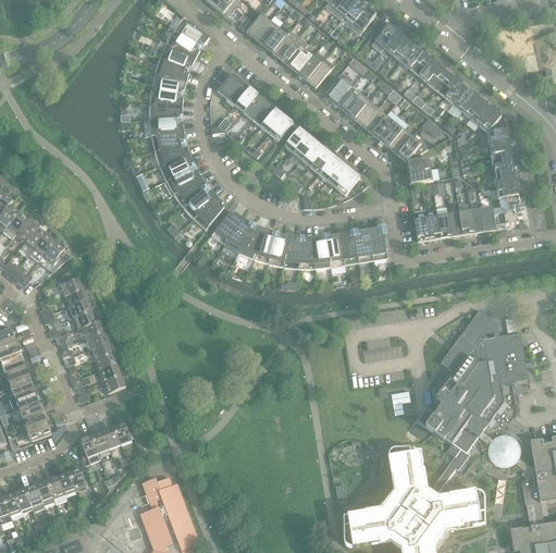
[(234,7),(230,2),(226,0),(208,0),(222,11),(227,15),(234,7)]
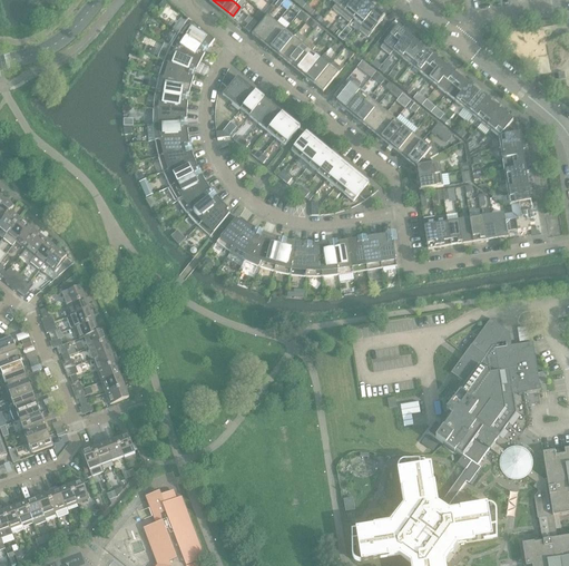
[(343,8),(349,0),(334,0),(331,5),(340,11),(343,8)]
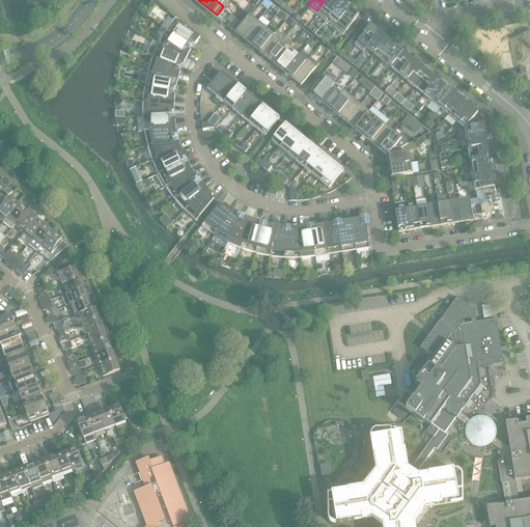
[(325,18),(328,14),(338,0),(325,0),(319,7),(316,10),(325,18)]
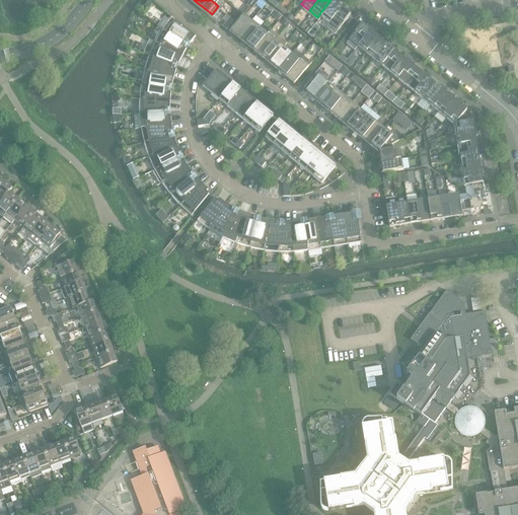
[(328,20),(341,5),(336,2),(337,0),(330,0),(320,13),(328,20)]
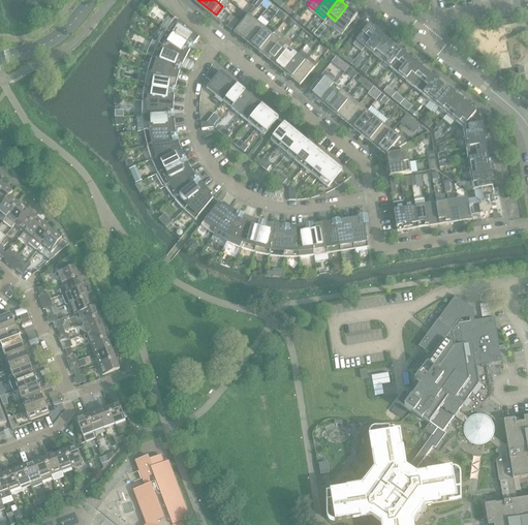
[(356,11),(358,9),(353,6),(351,9),(347,5),(335,21),(332,25),(340,31),(349,20),(356,11)]
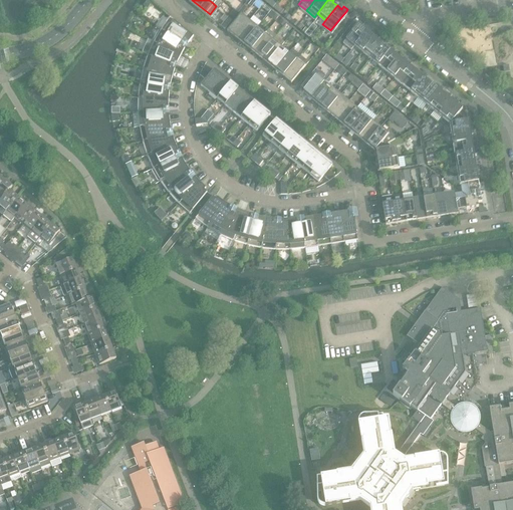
[(233,6),(229,11),(233,15),(237,9),(233,6)]
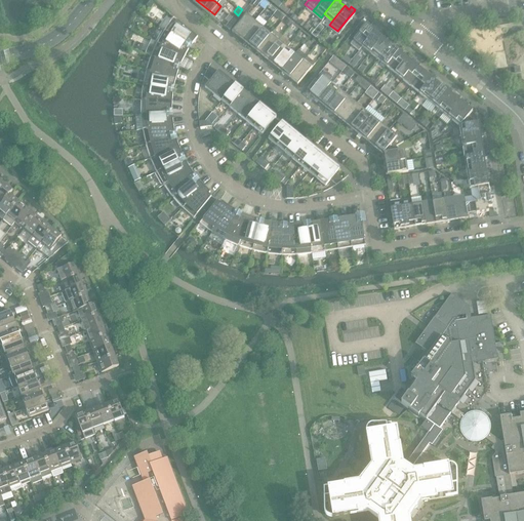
[(276,7),(273,11),(280,17),(284,13),(276,7)]
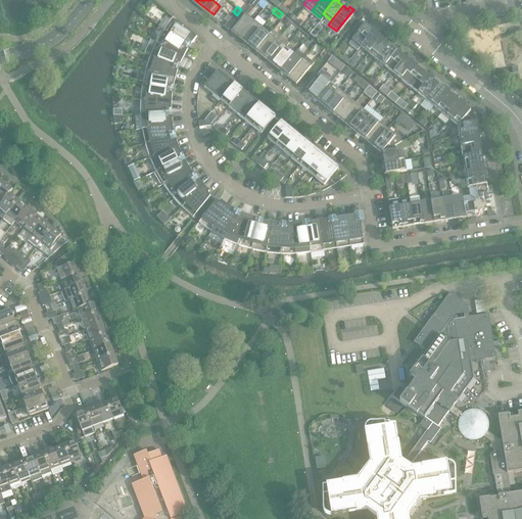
[(240,33),(252,17),(244,11),(230,29),(233,32),(238,35),(240,33)]
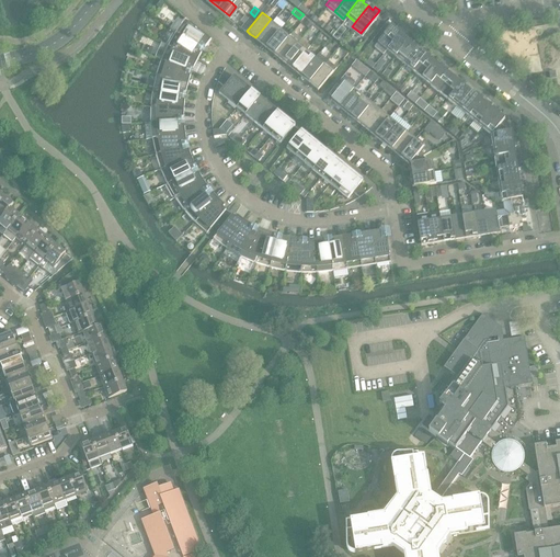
[(378,12),(370,21),(375,24),(381,15),(378,12)]
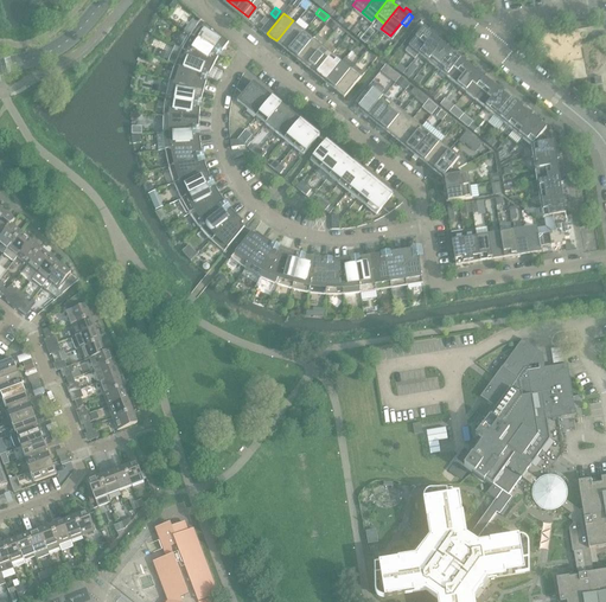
[(228,39),(201,17),(190,31),(217,50),(219,46),(222,47),(228,39)]
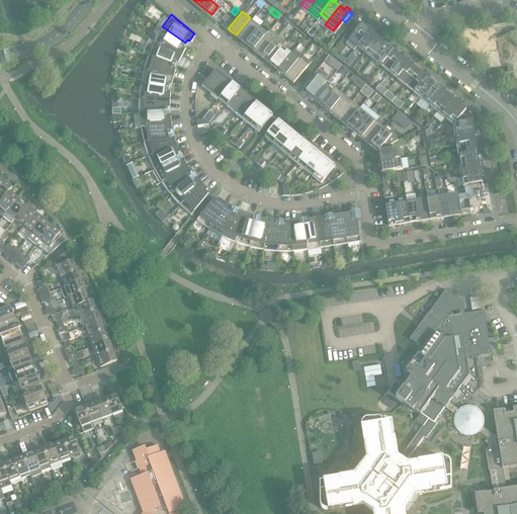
[(244,41),(258,24),(250,17),(238,32),(236,34),(241,38),(244,41)]
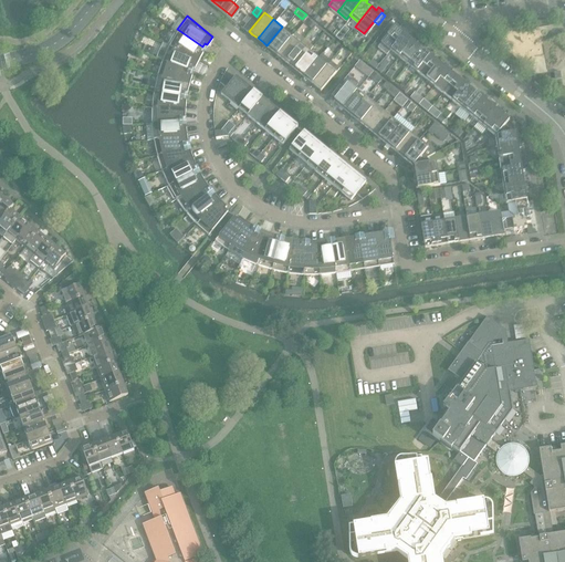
[(383,28),(387,31),(394,22),(389,19),(383,28)]
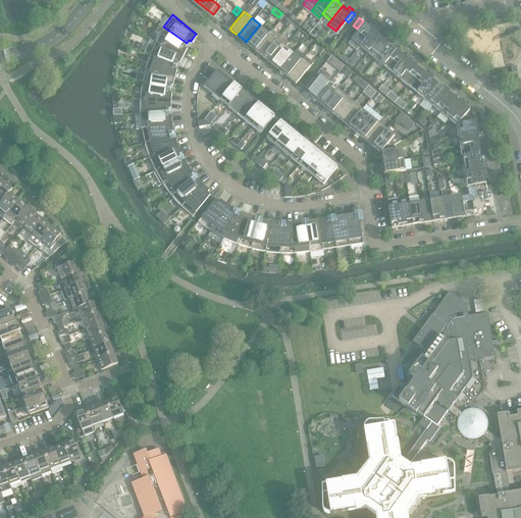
[(356,47),(359,43),(371,29),(366,24),(368,21),(364,18),(363,20),(357,29),(347,40),(356,47)]
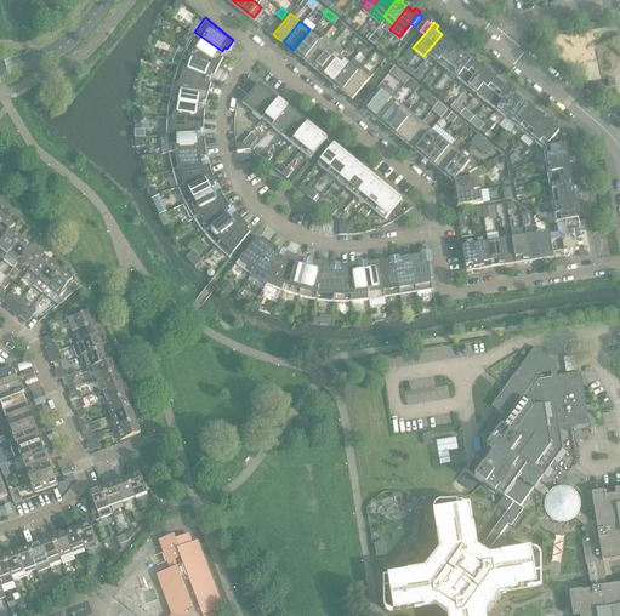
[(302,57),(319,36),(310,29),(293,50),(302,57)]
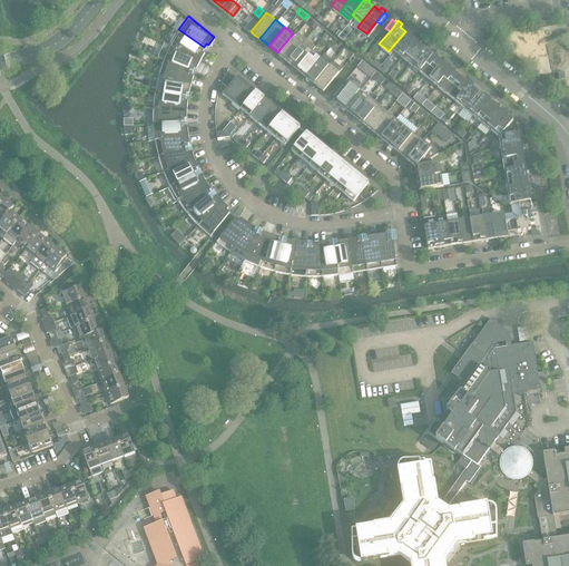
[(204,47),(178,29),(170,42),(199,59),(204,50),(202,49),(204,47)]
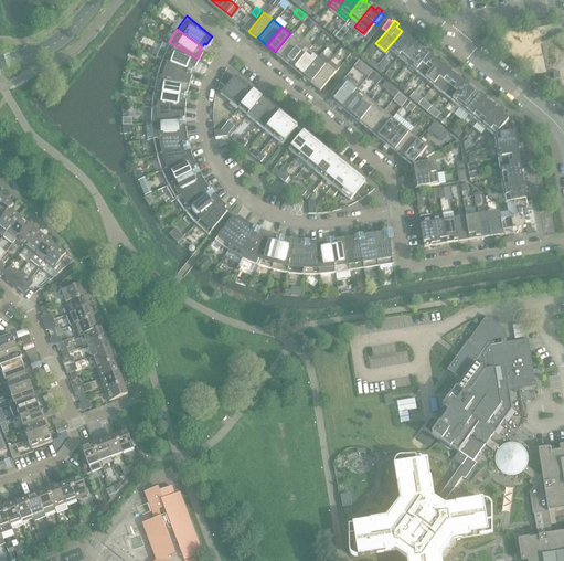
[(284,60),(299,41),(302,35),(294,29),(290,33),(275,52),(284,60)]
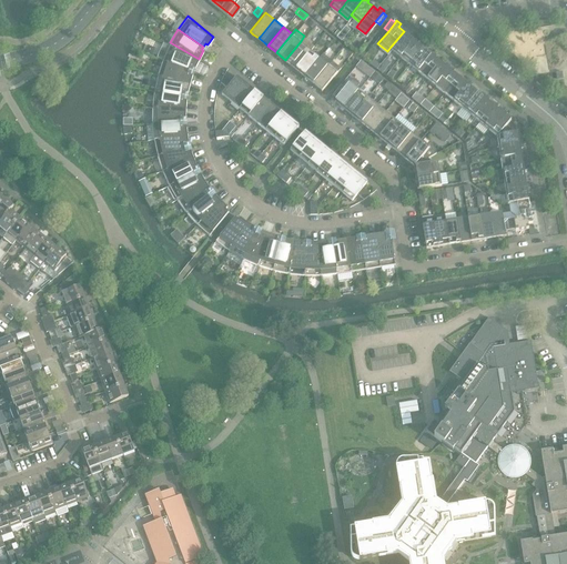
[(400,53),(415,36),(411,32),(408,36),(404,31),(391,47),(400,53)]
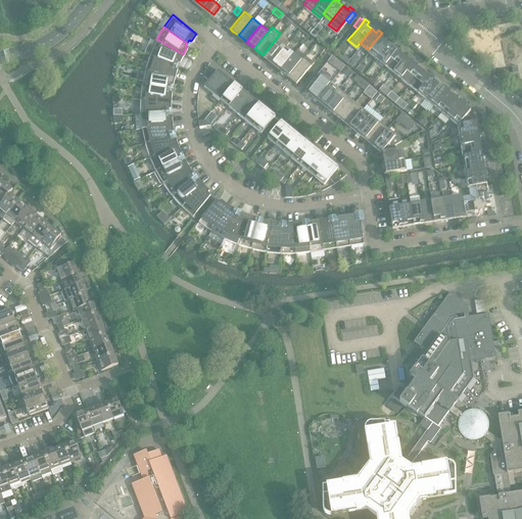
[(271,61),(285,44),(288,40),(280,33),(277,38),(263,55),(271,61)]
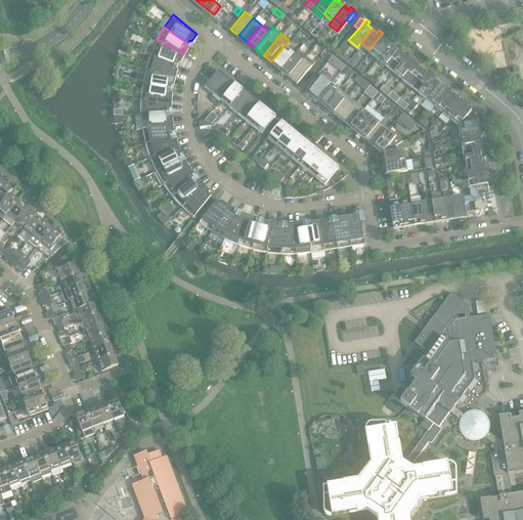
[(377,56),(389,42),(384,38),(386,35),(383,33),(368,49),(377,56)]
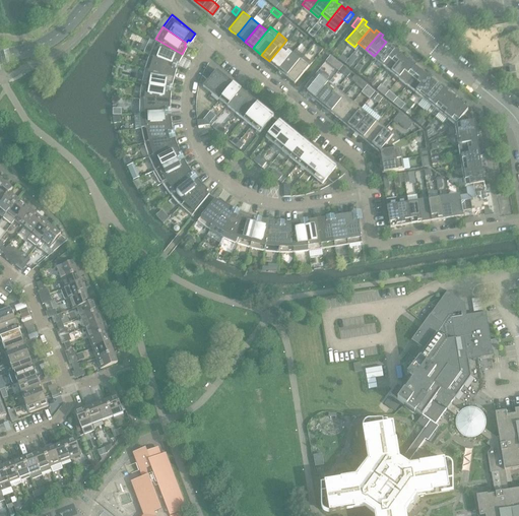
[(182,54),(155,39),(149,36),(142,50),(149,53),(175,63),(177,60),(178,61),(182,54)]
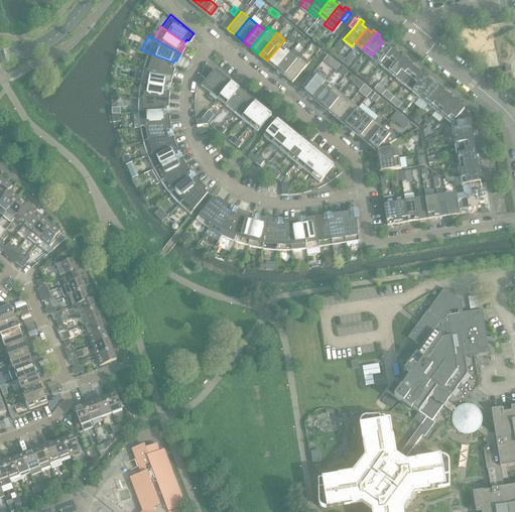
[(379,61),(393,45),(389,42),(387,44),(383,41),(371,55),(379,61)]
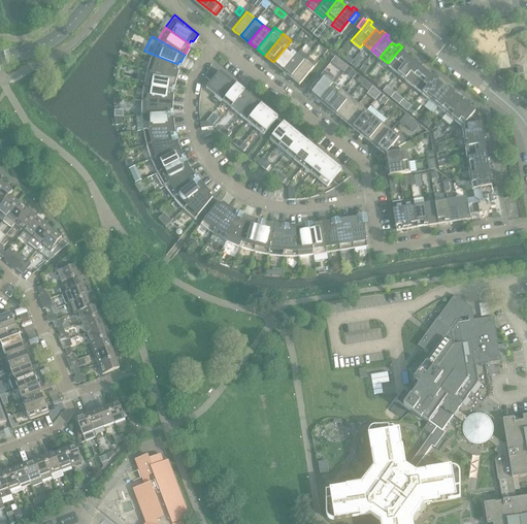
[(282,68),(296,51),(288,44),(273,62),(282,68)]
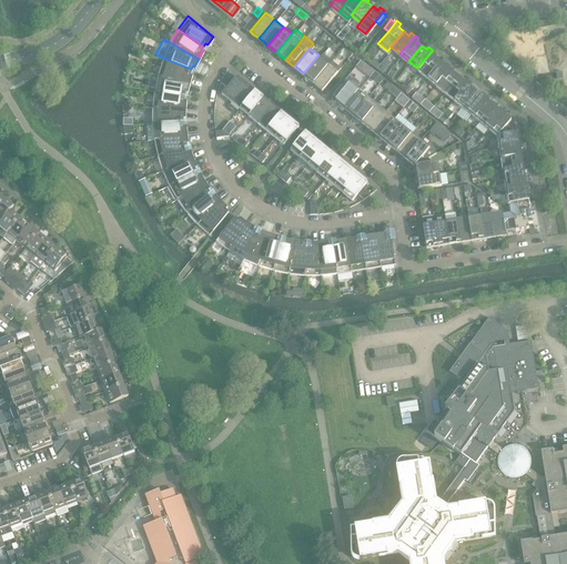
[(426,76),(439,60),(433,56),(436,52),(433,50),(417,68),(426,76)]
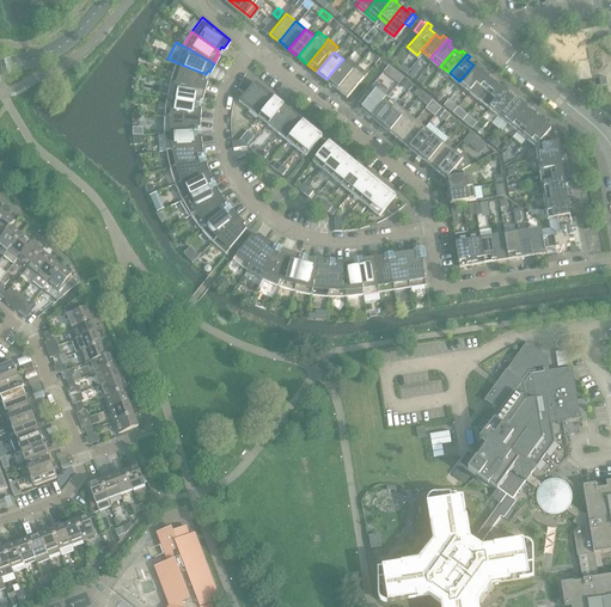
[(338,85),(356,62),(347,55),(343,59),(327,79),(336,87),(338,85)]
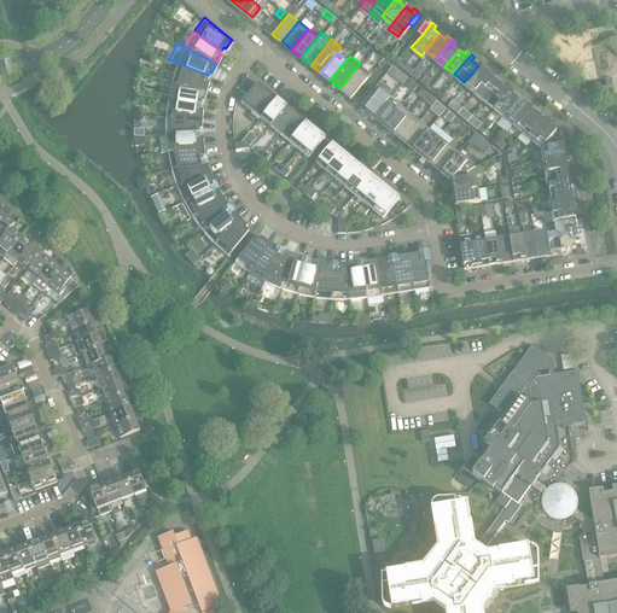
[(207,79),(208,75),(178,63),(172,79),(207,89),(209,80),(207,79)]
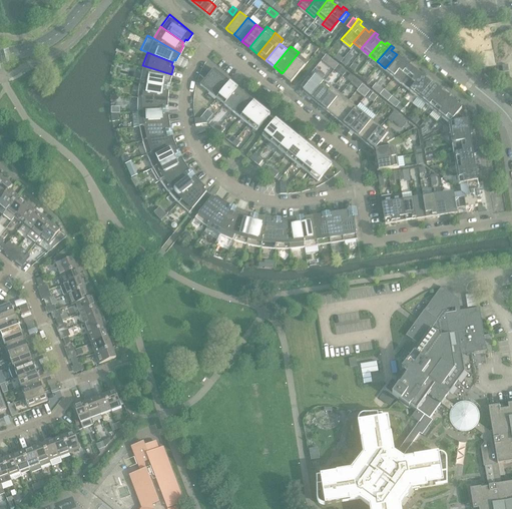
[(290,79),(304,63),(307,59),(299,52),(284,71),(282,73),(290,79)]
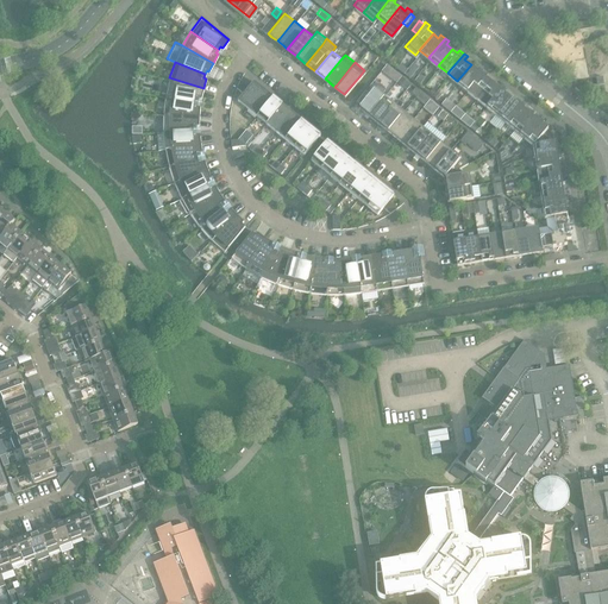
[(408,64),(403,70),(409,75),(414,69),(408,64)]
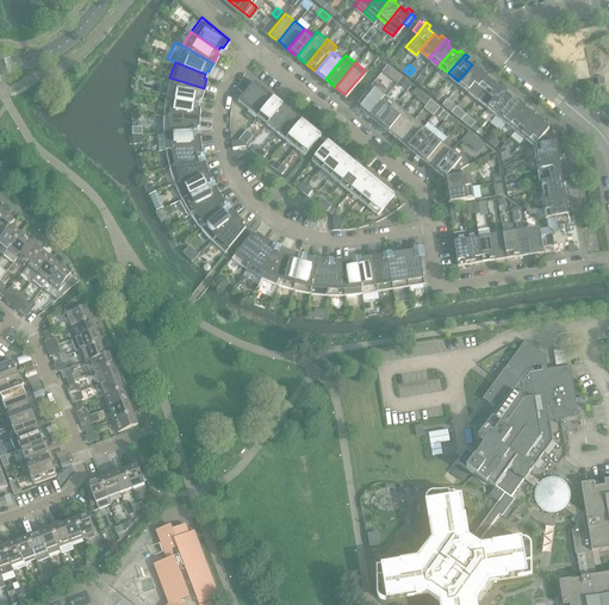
[(467,88),(484,69),(479,66),(477,68),(472,64),(458,81),(467,88)]
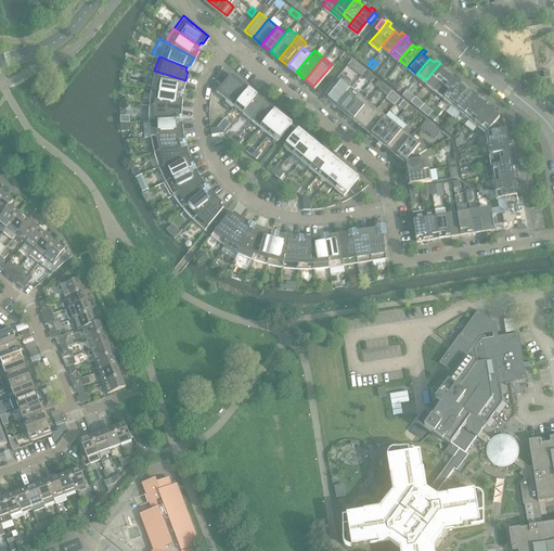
[(356,60),(351,64),(361,72),(362,71),(365,67),(364,66),(356,60)]
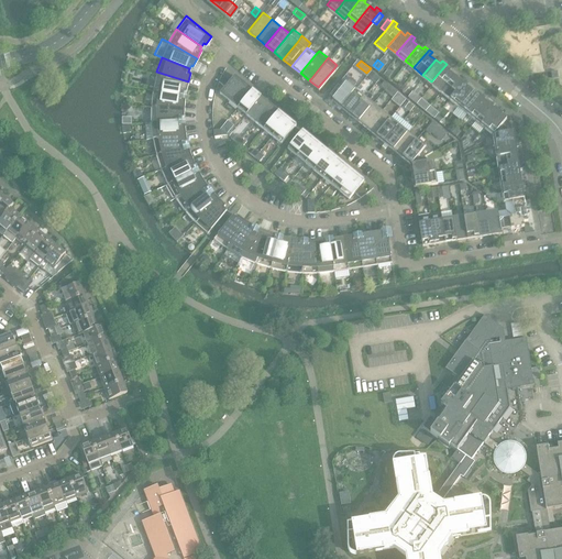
[(440,89),(453,74),(447,68),(449,66),(447,64),(431,81),(440,89)]
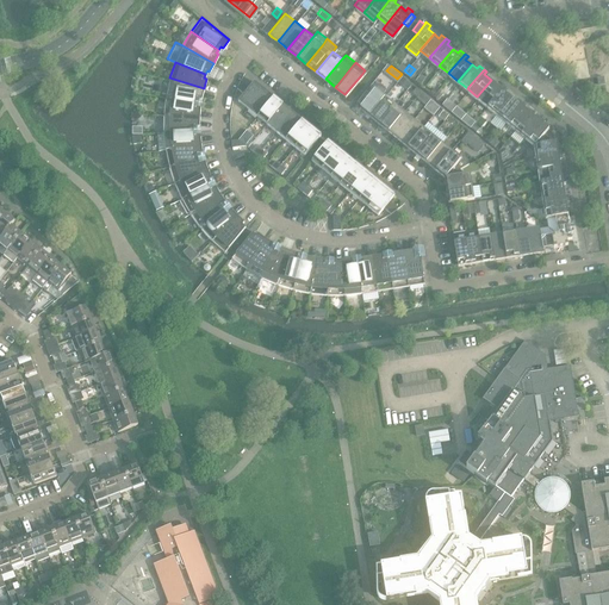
[(418,72),(414,78),(420,81),(424,75),(418,72)]
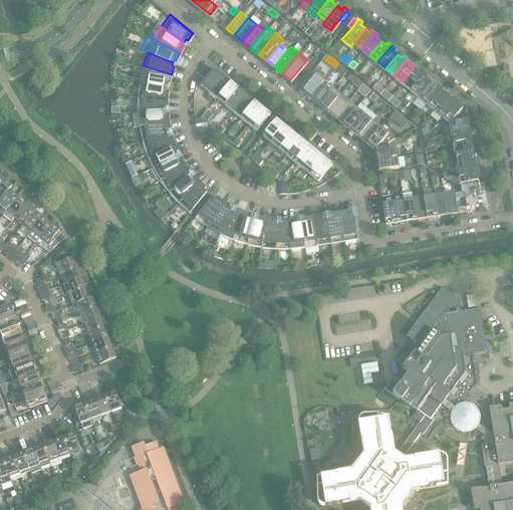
[(338,62),(335,65),(343,71),(346,68),(345,68),(338,62)]
